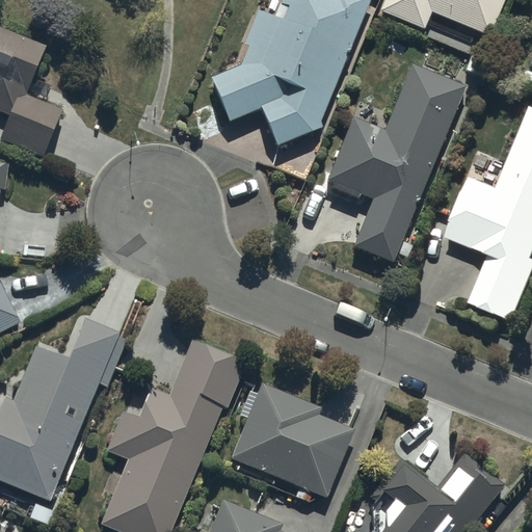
[(247,47),(240,64),(212,77),(231,121),(261,108),(276,143),(323,127),(321,122),(371,0),(284,0),(283,2),(289,4),(283,19),(258,8),(243,45),(247,47)]
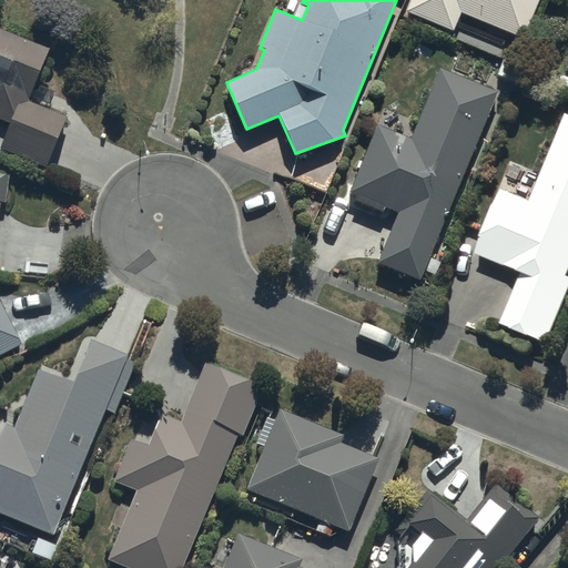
[(463,12),(526,38),(540,0),(413,0),(408,12),(456,31),(463,12)]
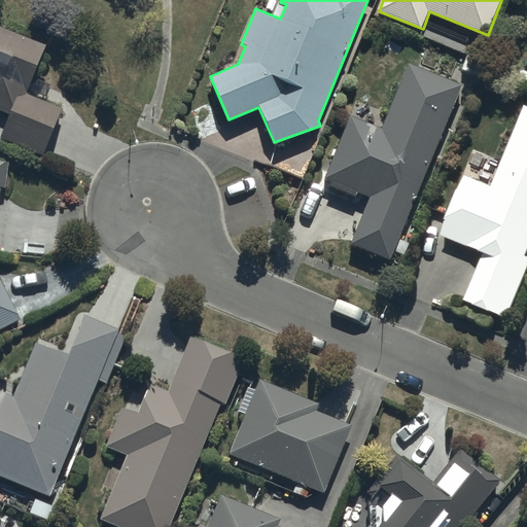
[(0,24),(0,108),(8,112),(0,133),(0,136),(44,153),(63,105),(27,92),(45,42),(0,24)]
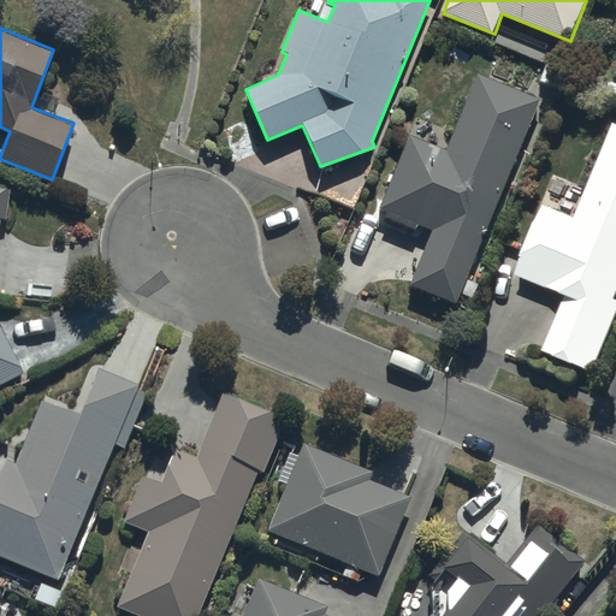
[(457,302),(539,98),(479,73),(449,148),(413,134),(380,213),(416,229),(419,224),(434,230),(413,284),(457,302)]
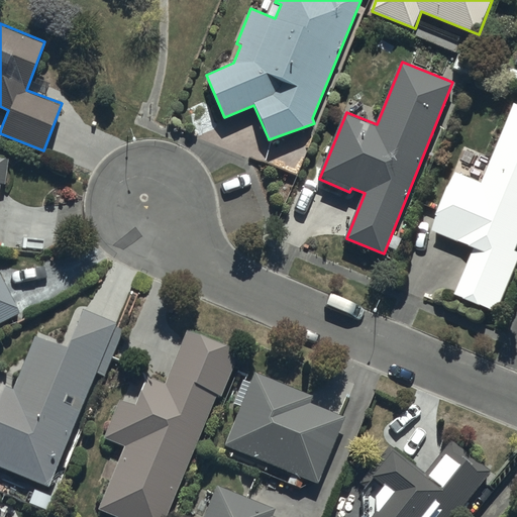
[(516,252),(513,251),(516,242),(516,105),(513,104),(481,183),(453,172),(430,228),(475,246),(455,294),(496,310),(516,257),(516,252)]
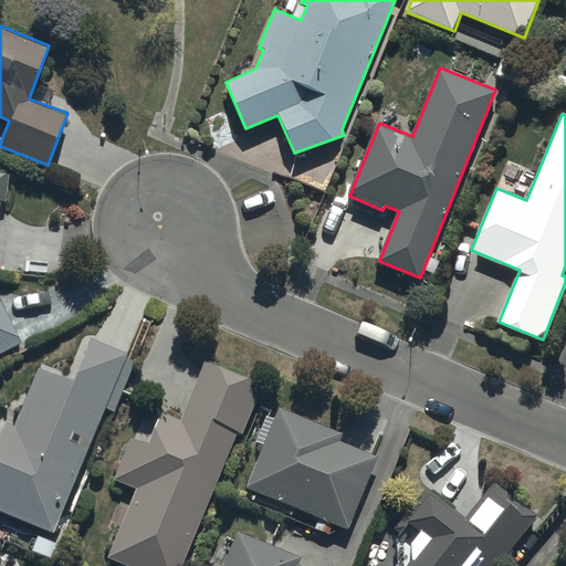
[(0,354),(20,344),(0,304),(0,354)]
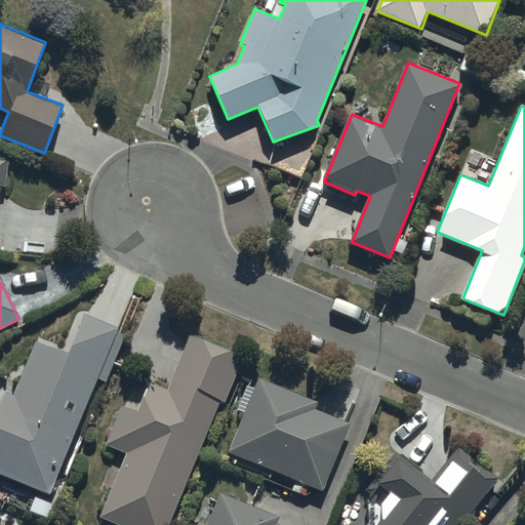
[(0,473),(49,492),(95,375),(105,379),(124,328),(79,311),(64,350),(34,337),(11,393),(3,390),(0,398),(0,473)]
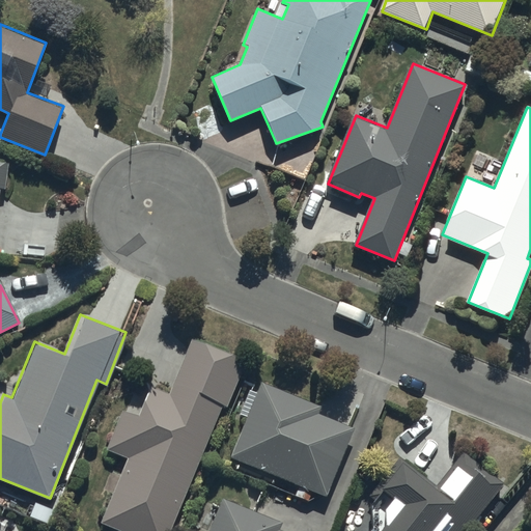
[(128,530),(170,530),(222,406),(227,408),(247,359),(194,337),(171,393),(152,385),(140,415),(126,409),(109,449),(130,457),(104,521),(128,530)]
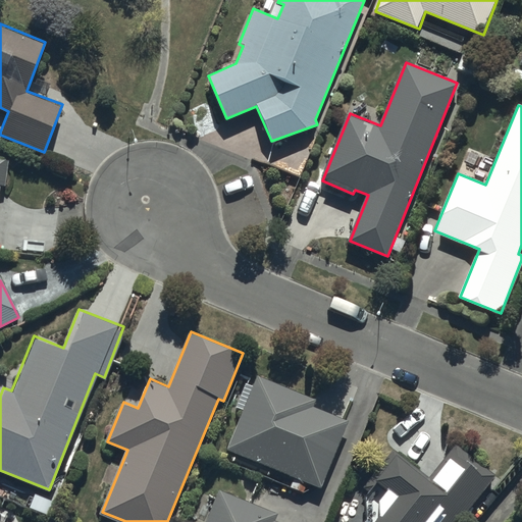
[(257,376),(253,385),(245,382),(235,407),(242,410),(225,449),(294,477),(290,485),(305,491),(309,482),(320,487),(349,420),(311,404),(312,400),(257,376)]
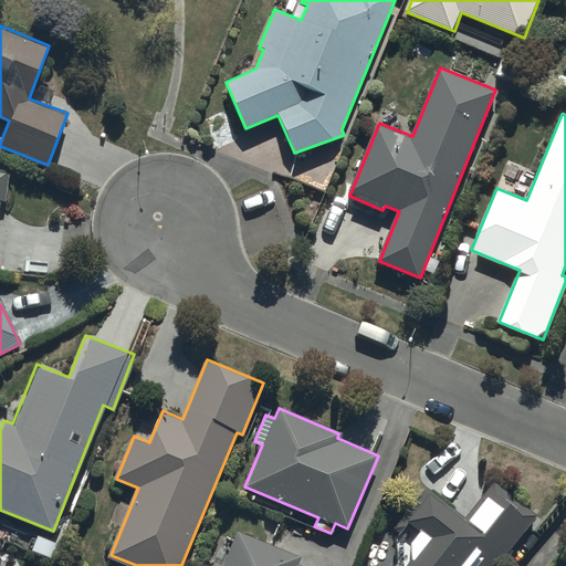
[(398,563),(395,565),(500,565),(538,517),(495,482),(465,520),(427,489),(392,530),(399,534),(396,538),(398,563)]
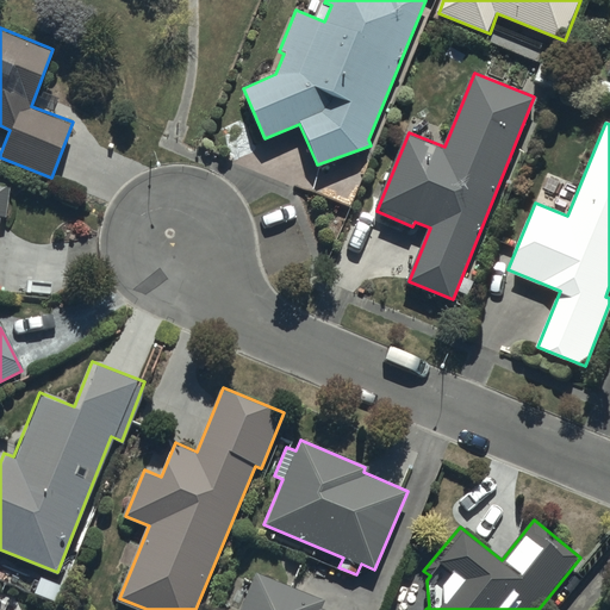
[(255,571),(238,609),(325,609),(319,608),(323,599),(255,571)]
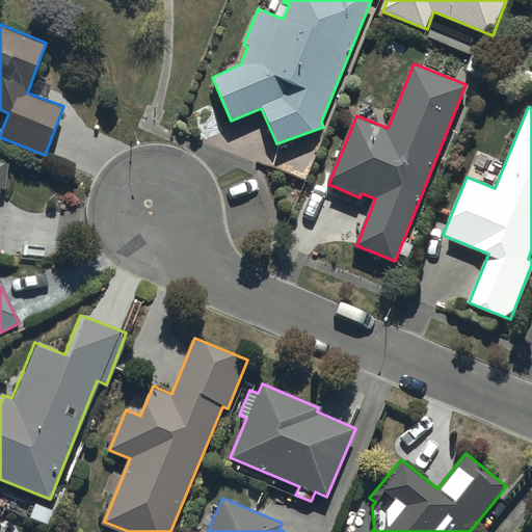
All buildings are outlined.
